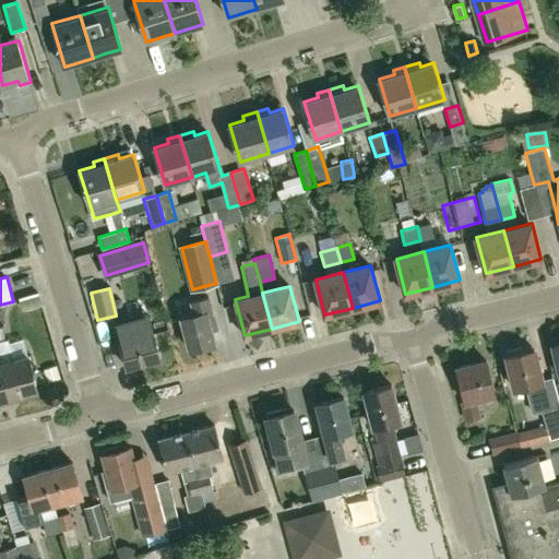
[(191,351),(215,344),(211,330),(217,329),(209,296),(192,300),(197,313),(182,317),(191,351)]
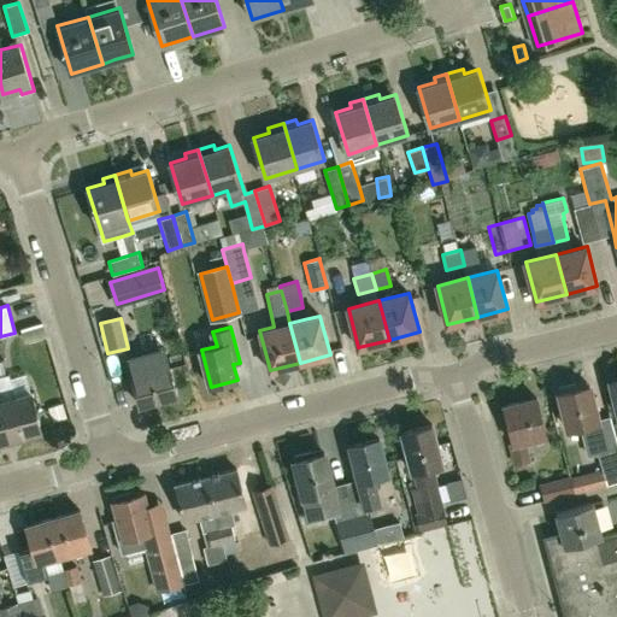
[(127,358),(139,405),(176,395),(164,353),(144,358),(142,353),(127,358)]
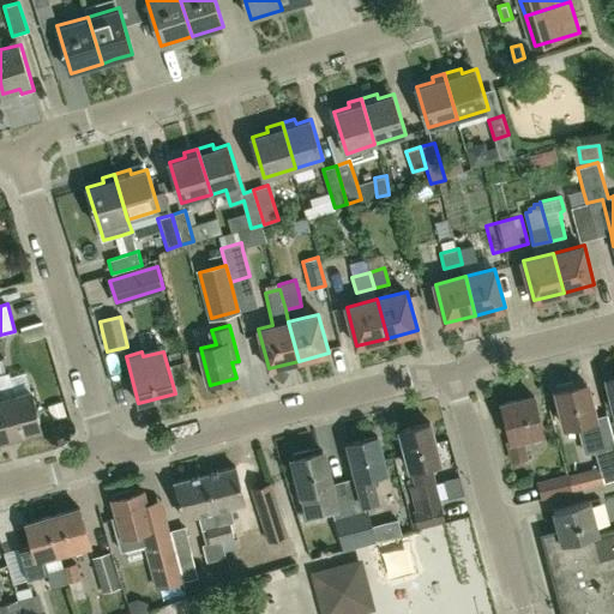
[(6,374),(0,374),(0,402),(10,438),(42,429),(32,391),(16,396),(10,373),(6,374)]
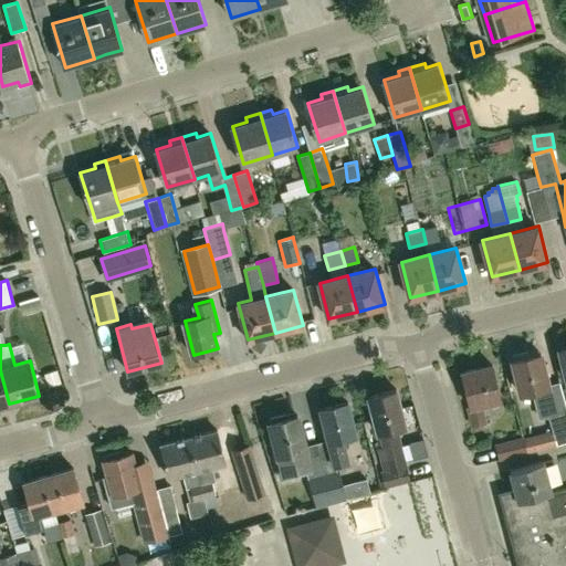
[(540,354),(527,356),(527,353),(512,356),(512,360),(520,394),(533,390),(541,417),(547,416),(556,446),(565,441),(565,405),(558,380),(547,384),(540,354)]
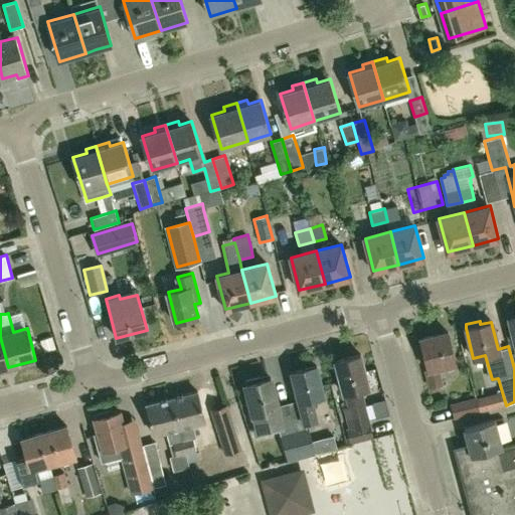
[(448,332),(420,339),(428,369),(426,370),(431,386),(444,383),(440,366),(456,362),(448,332)]
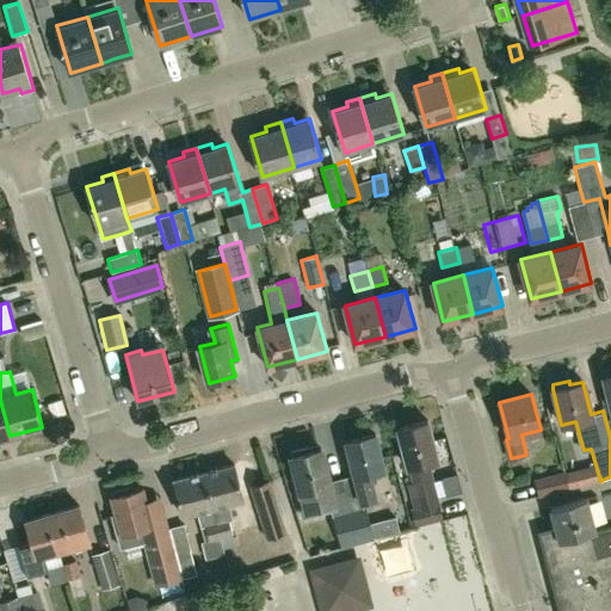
[(426,420),(397,429),(412,485),(408,486),(415,508),(411,510),(415,526),(443,519),(427,463),(437,460),(426,420)]
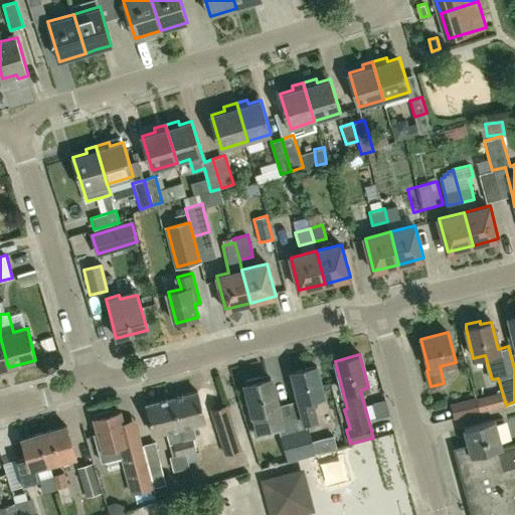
[(316,366),(291,373),(305,422),(318,418),(312,398),(324,395),(316,366)]
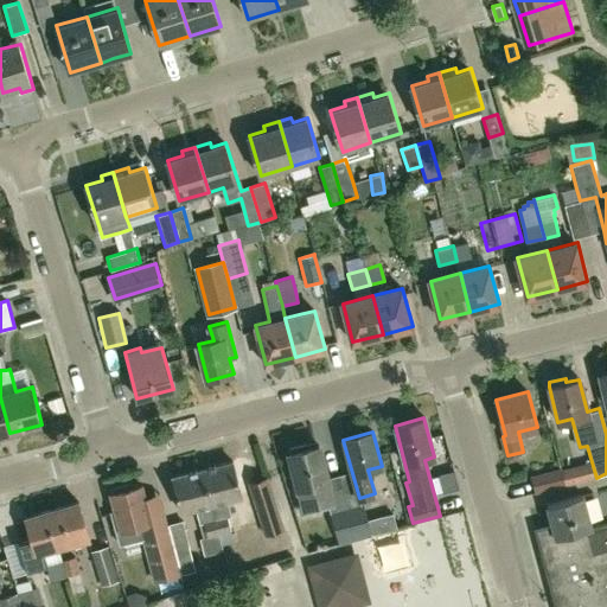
[(294,471),(289,472),(294,487),(301,515),(320,510),(328,508),(333,506),(332,498),(327,483),(330,483),(328,479),(319,446),(318,446),(306,449),(305,445),(291,448),(292,453),(289,454),(294,471)]
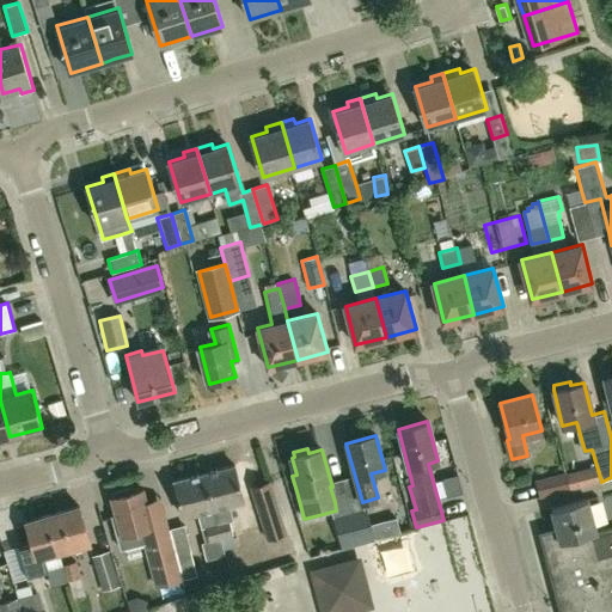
[(203,473),(220,538),(233,534),(230,521),(233,520),(230,505),(244,501),(234,465),(203,473)]
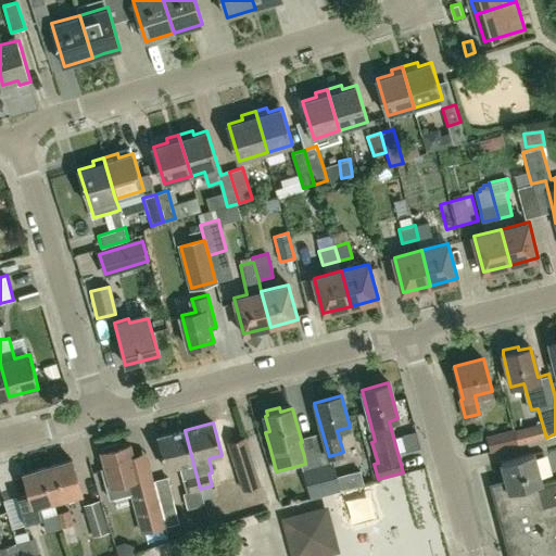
[(490,452),(517,444),(514,429),(485,436),(490,452)]
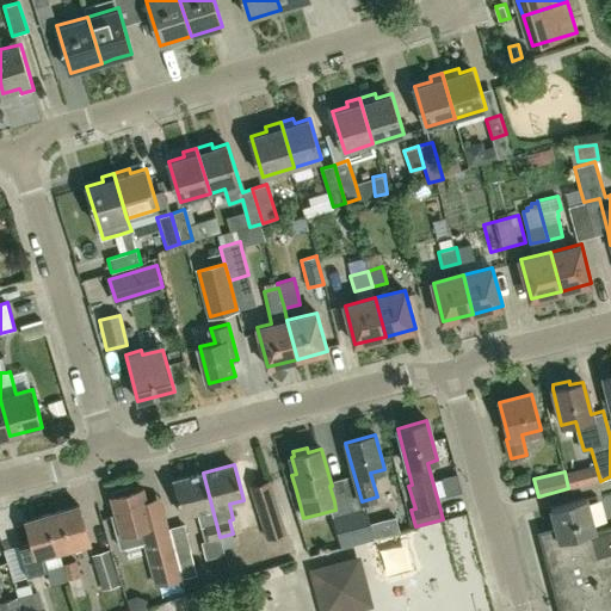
[(209,539),(220,537),(203,473),(174,481),(183,516),(198,512),(202,528),(207,526),(209,539)]
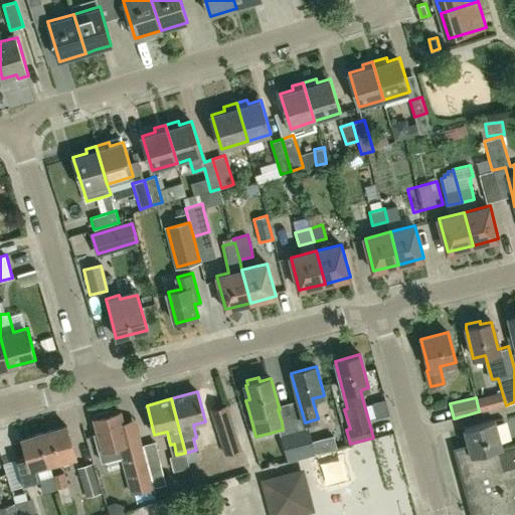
[(120,412),(109,414),(108,410),(95,414),(96,418),(95,418),(99,435),(94,436),(102,465),(123,460),(125,469),(124,469),(131,494),(155,488),(143,445),(142,445),(135,418),(123,421),(120,412)]
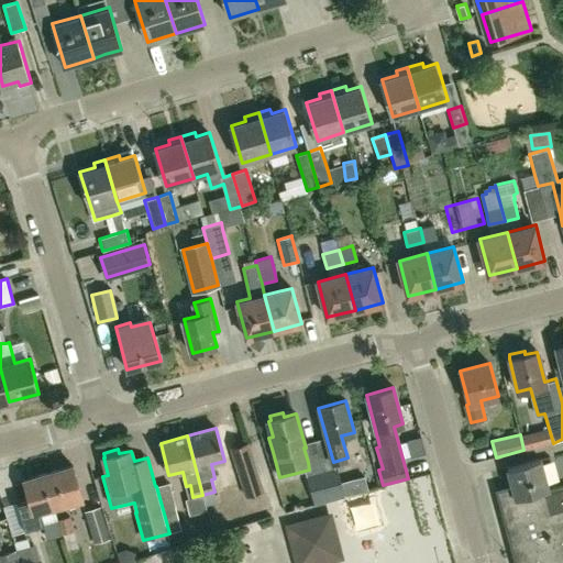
[(507,467),(515,497),(516,498),(550,489),(550,488),(542,459),(507,467)]
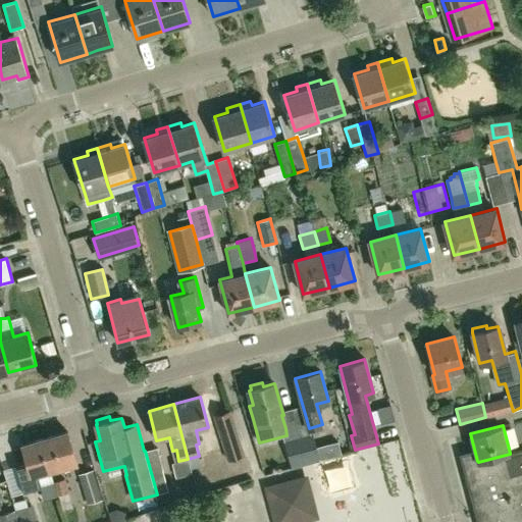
[(235,429),(219,433),(227,461),(243,456),(235,429)]
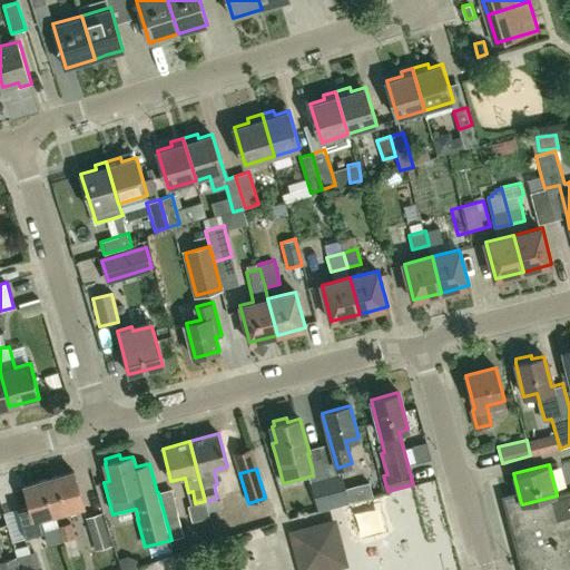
[(49,479),(59,512),(84,504),(74,471),(49,479)]
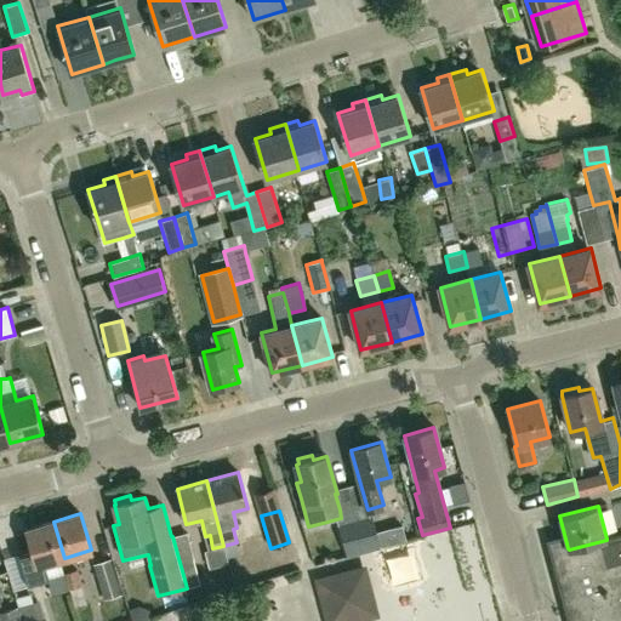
[(371,513),(354,518),(363,552),(380,548),(371,513)]
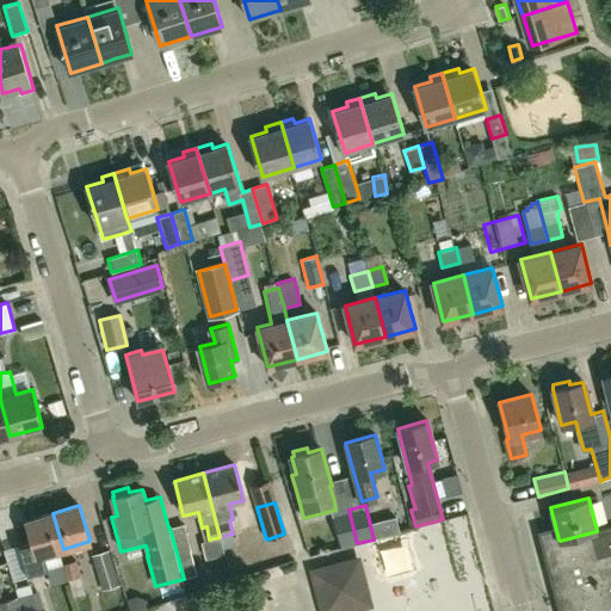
[(332,513),(341,548),(357,543),(349,510),(332,513)]
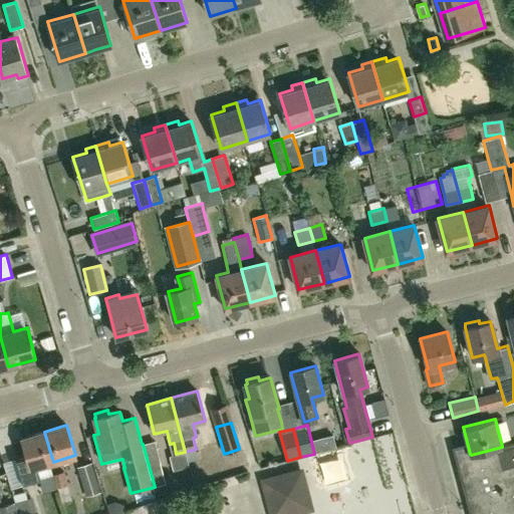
[(37,467),(53,462),(44,432),(21,438),(27,458),(17,460),(23,483),(40,478),(37,467)]
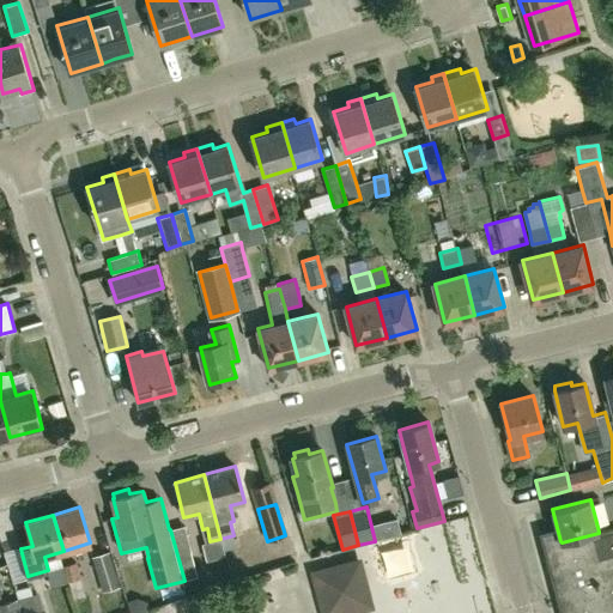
[(170,529),(184,581),(199,576),(184,526),(170,529)]
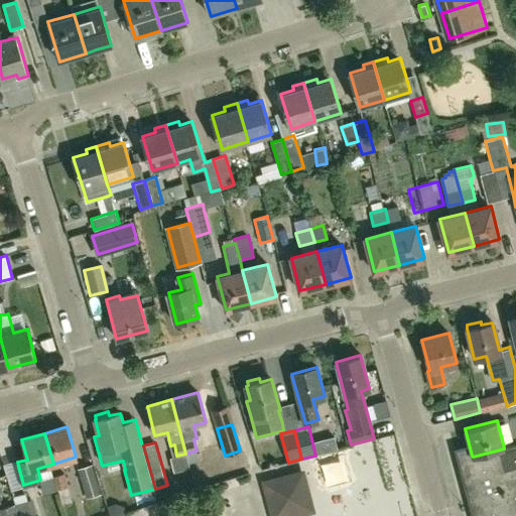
[(515,515),(515,443),(504,447),(504,448),(473,457),(472,456),(458,460),(472,515),(515,515)]
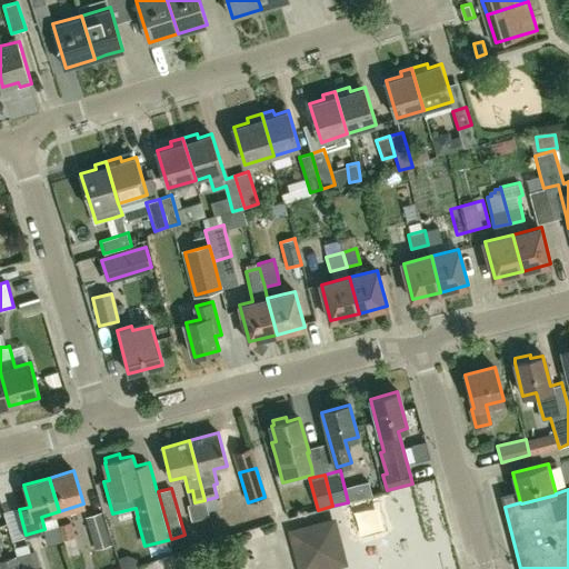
[(110,536),(106,526),(101,511),(85,517),(92,541),(95,549),(111,545),(109,537),(110,536)]
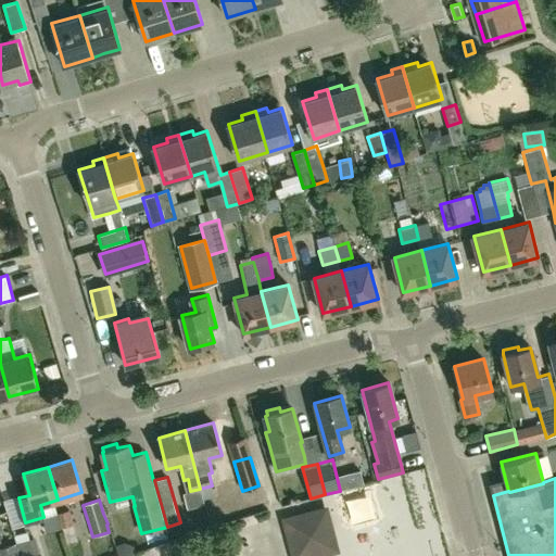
[(290,555),(325,555),(340,552),(327,505),(280,518),(290,555)]
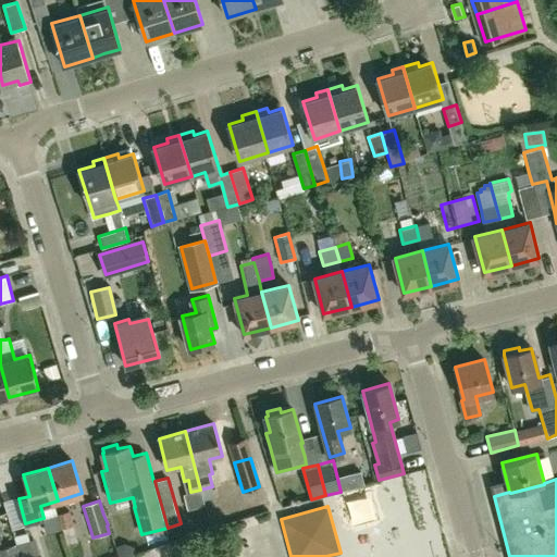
[(60,529),(73,524),(69,511),(56,515),(60,529)]
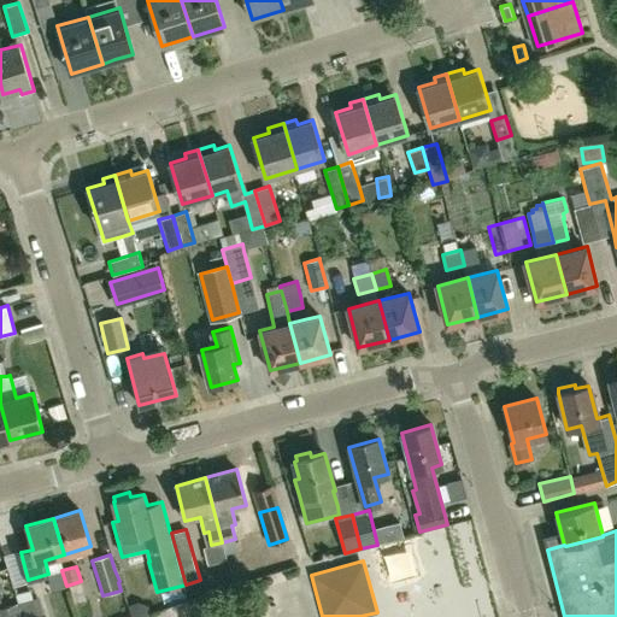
[(22,616),(46,616),(39,595),(17,603),(22,616)]
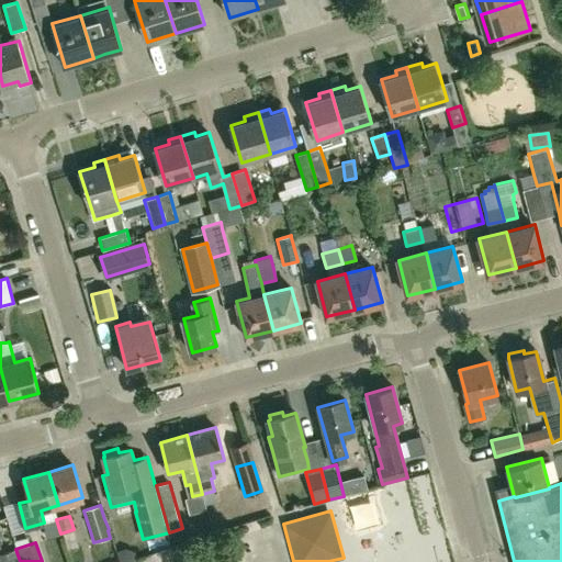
[(0,561),(19,561),(15,549),(0,553),(0,561)]
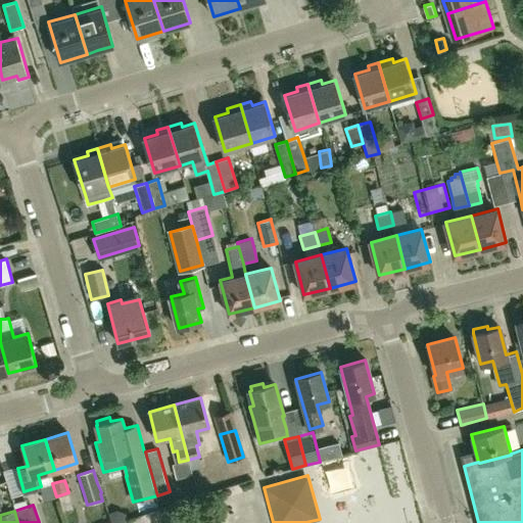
[(162,522),(159,511),(140,517),(141,522),(162,522)]
